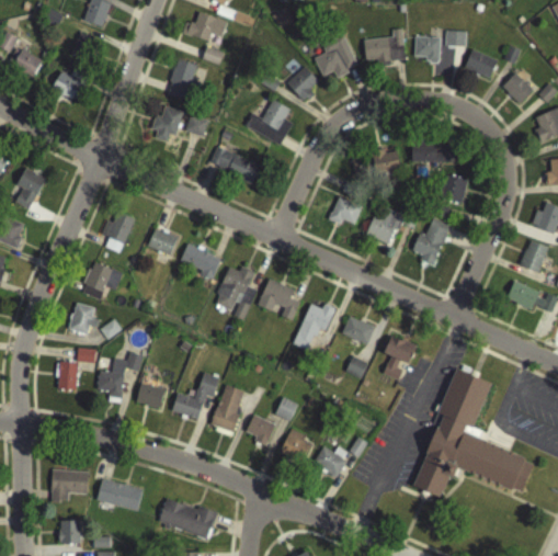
[(111,2),(101,0),(90,0),(84,21),(104,26),(111,2)]
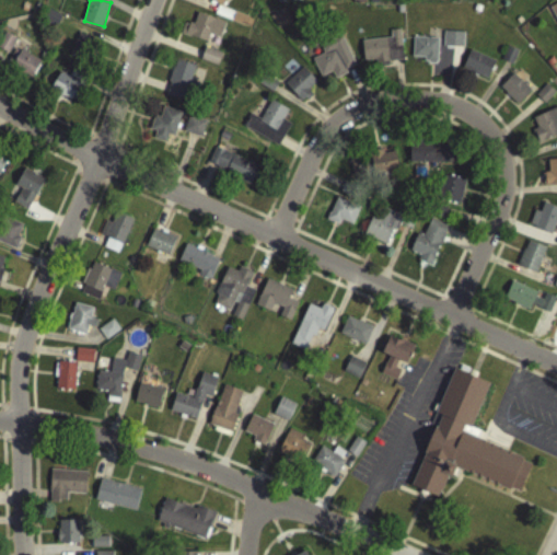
[(195,23),(186,21),(183,33),(209,41),(211,33),(222,36),(227,20),(198,12),(195,23)]
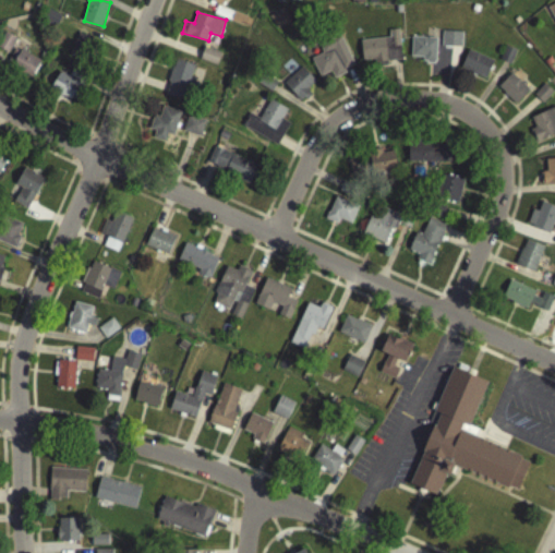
[(391,36),(362,39),(364,58),(376,57),(377,67),(390,64),(389,60),(403,58),(400,27),(390,28),(391,36)]
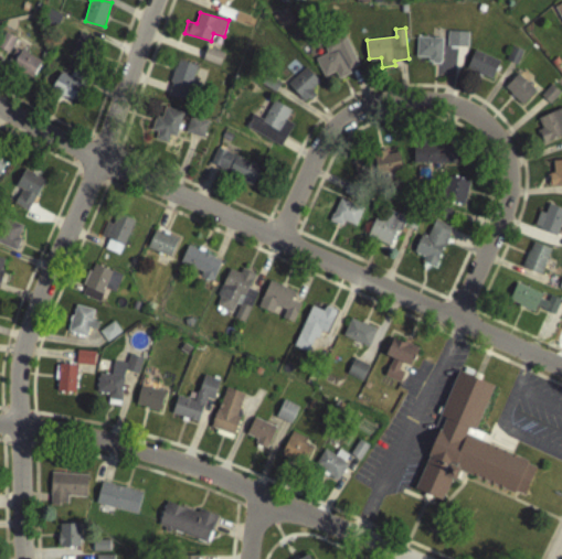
[(470,31),(449,30),(448,45),(469,46),(470,31)]
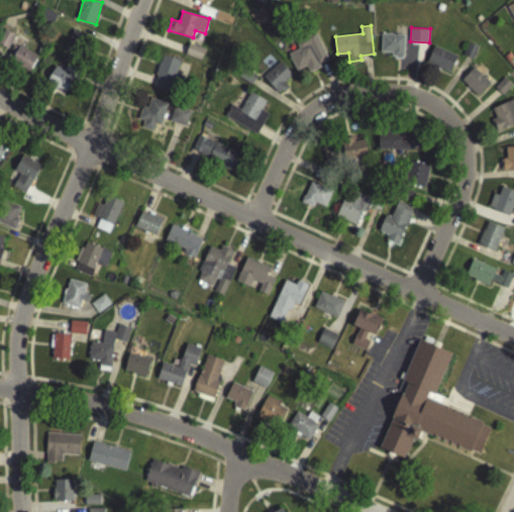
[(67,53),(80,55),(85,31),(72,29),(67,53)]
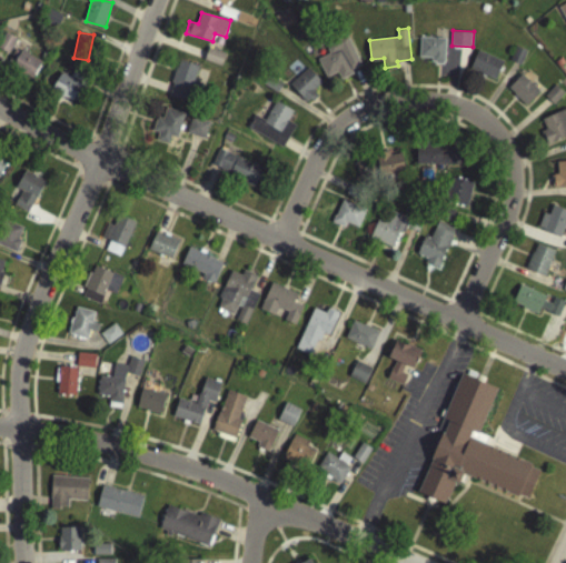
[(361,64),(349,34),(327,44),(331,53),(319,58),(327,76),(339,71),(343,79),(356,73),(354,69),(361,64)]
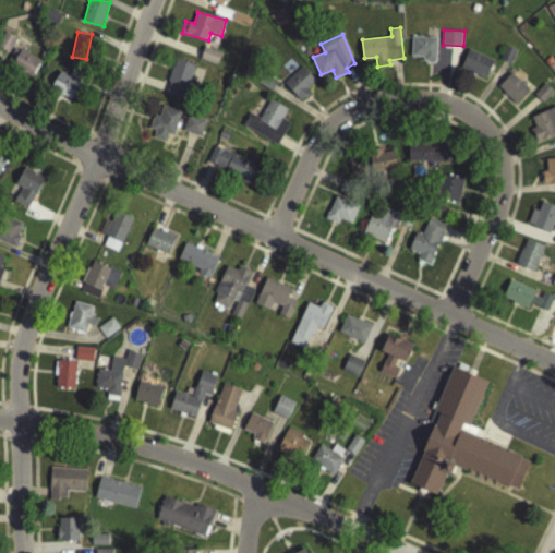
[(0,48),(11,50),(14,39),(3,36),(0,48)]
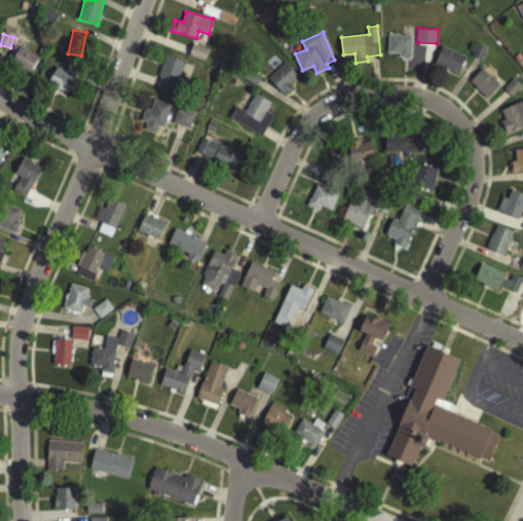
[(413,34),(388,34),(388,52),(401,52),(400,59),(412,59),(413,34)]
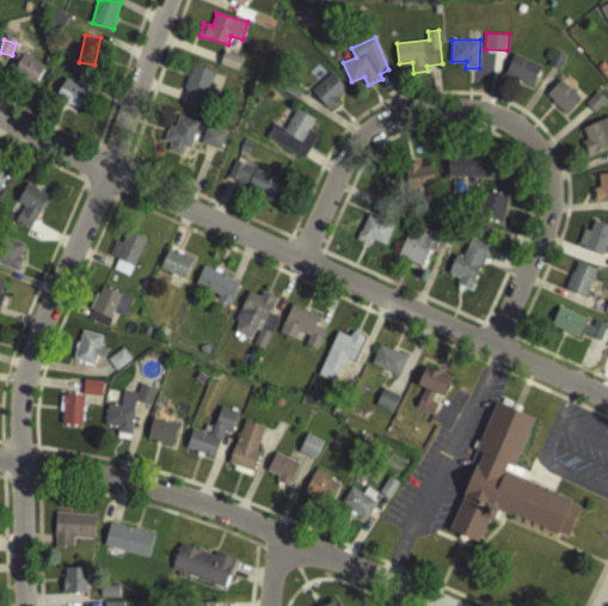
[(244,56),(225,50),(221,65),(239,71),(244,56)]
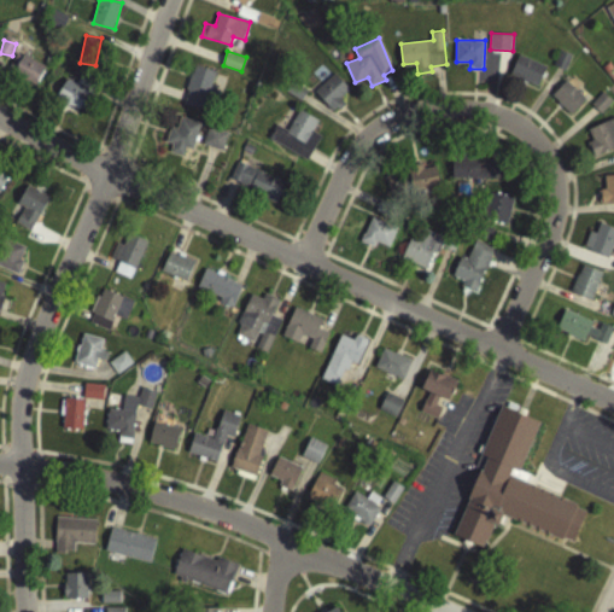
[(47,65),(23,53),(15,71),(37,83),(47,65)]
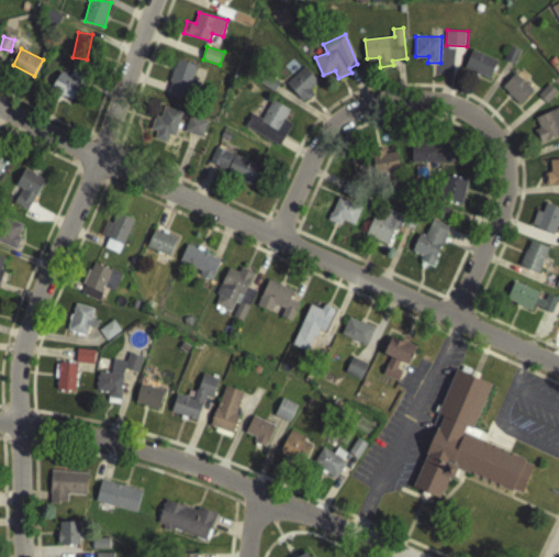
[(466,69),(492,77),(498,58),(471,49),(466,69)]
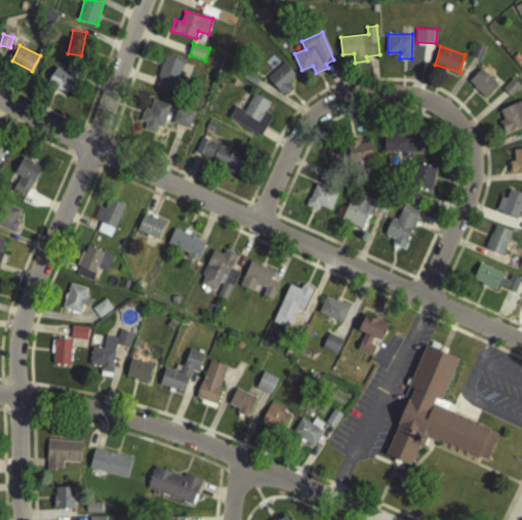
[(174,93),(186,61),(167,54),(156,87),(174,93)]
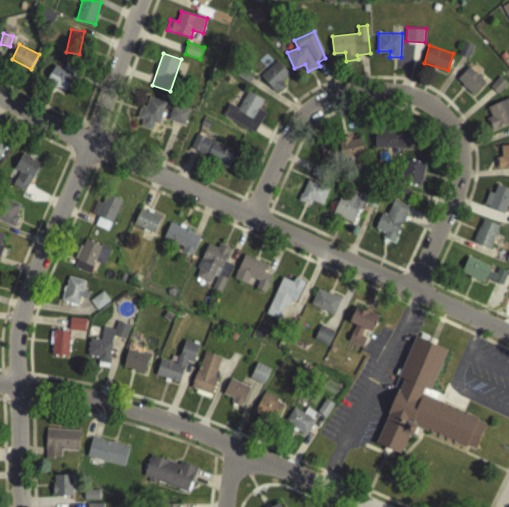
[(283,81),(291,74),(279,60),(262,74),(277,92),(286,85),(283,81)]
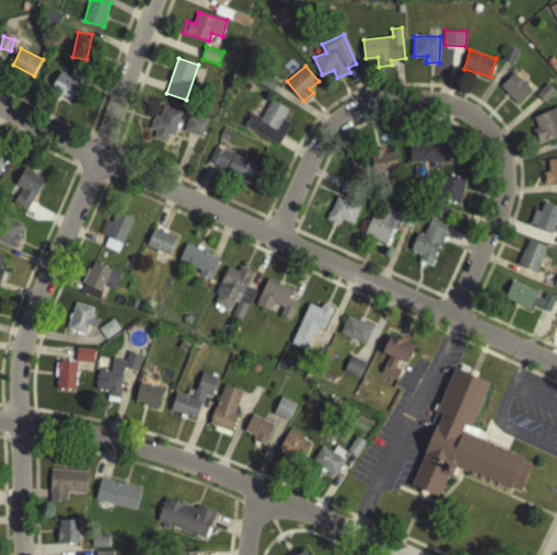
[(70,74),(62,70),(51,87),(76,101),(89,79),(73,70),(70,74)]
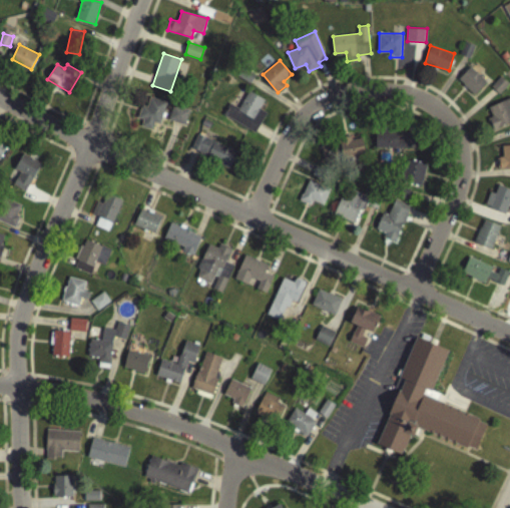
[(459,79),(476,94),(488,81),(471,66),(459,79)]
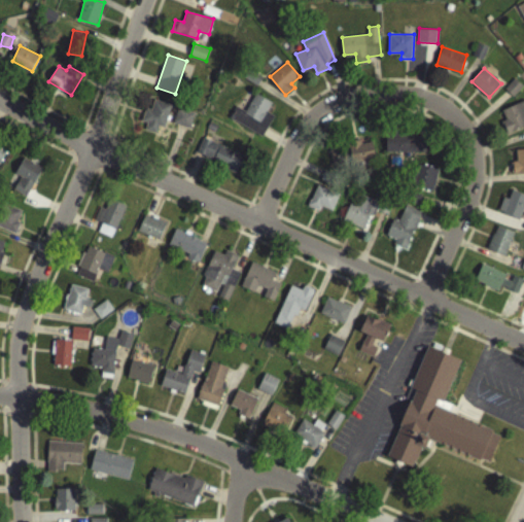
[(273,102),(256,93),(246,111),(238,106),(232,117),(264,136),(275,115),(268,111),(273,102)]
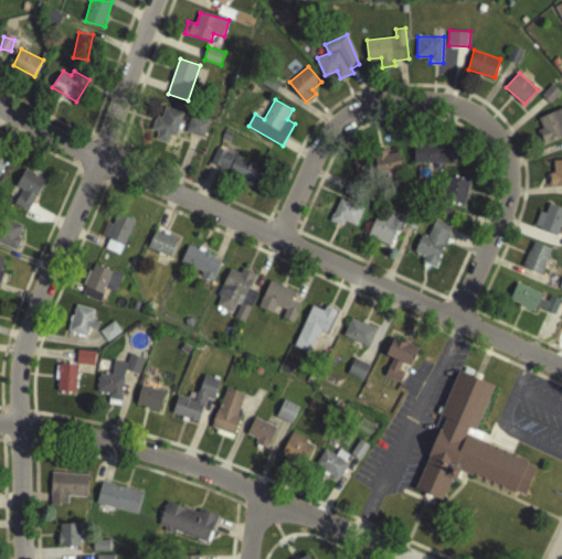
[(171,133),(177,136),(186,111),(167,105),(163,116),(158,115),(152,129),(159,131),(157,138),(168,142),(171,133)]
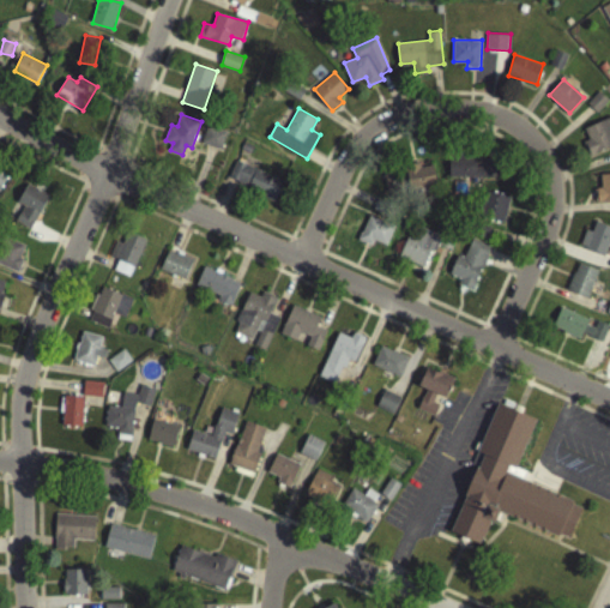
[(592,155),(609,146),(609,116),(585,128),(590,138),(586,140),(592,155)]
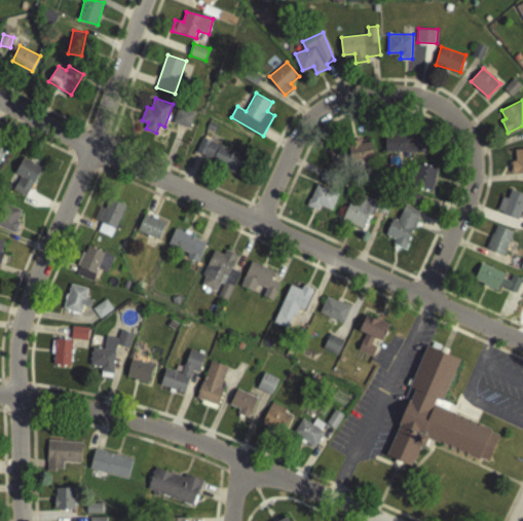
[(195,111),(178,108),(175,123),(192,127),(195,111)]
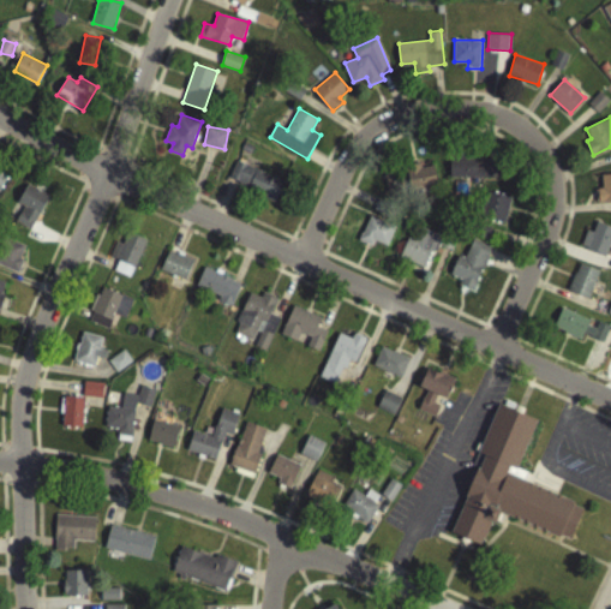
[(451,177),(485,177),(485,155),(451,155),(451,177)]
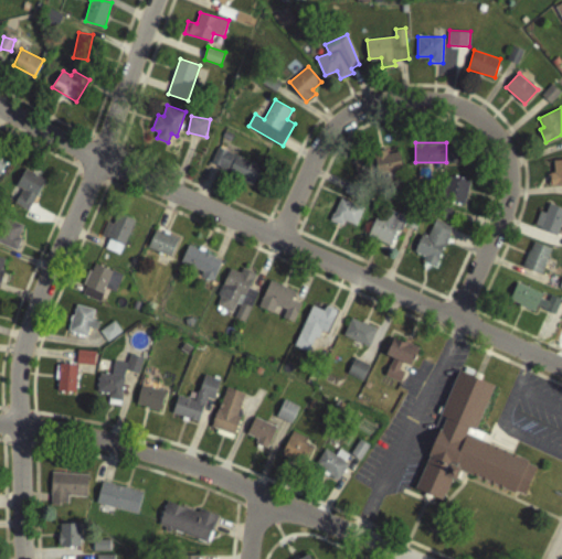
[(263,165),(220,146),(211,164),(255,184),(263,165)]
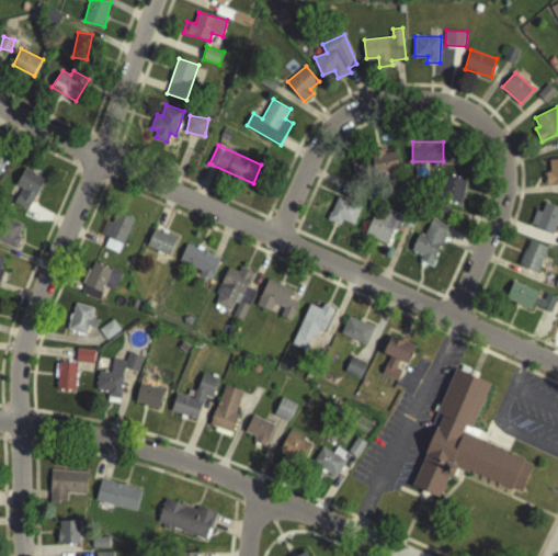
[(378,176),(401,170),(396,150),(386,154),(384,147),(372,150),(378,176)]
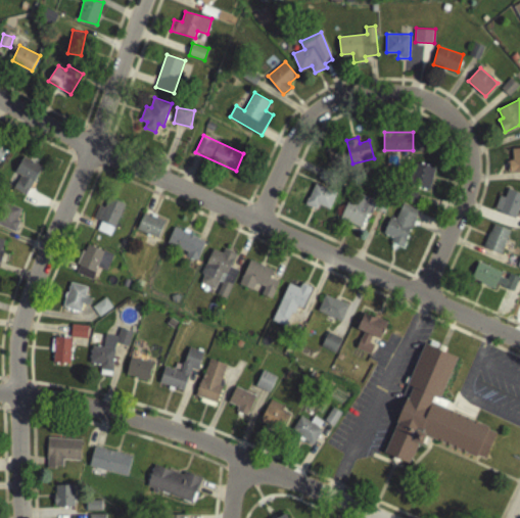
[(0,143),(0,162),(8,148),(0,143)]
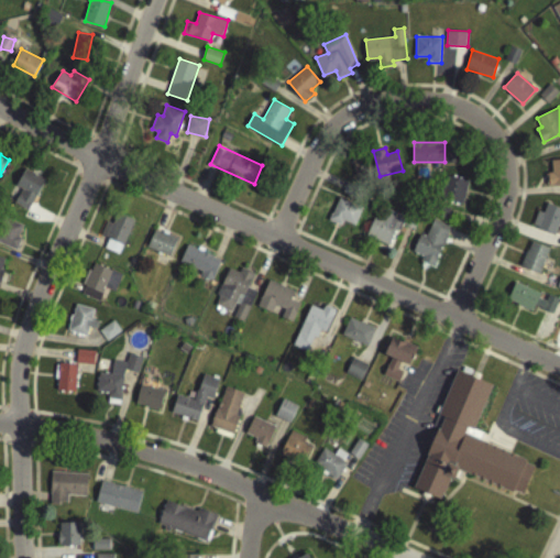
[(365,176),(363,157),(353,159),(355,177),(365,176)]
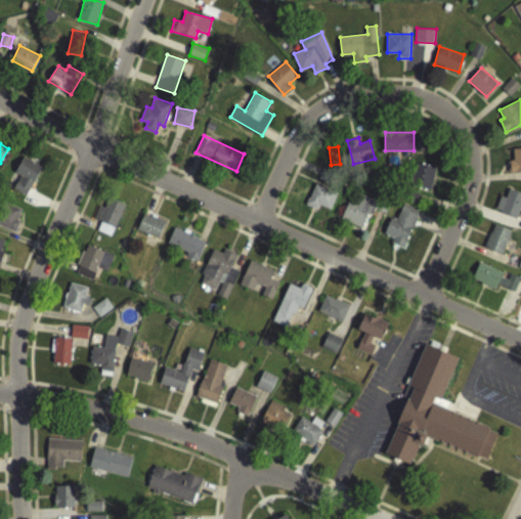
[(512,171),(520,170),(520,147),(514,148),(515,159),(511,160),(512,171)]
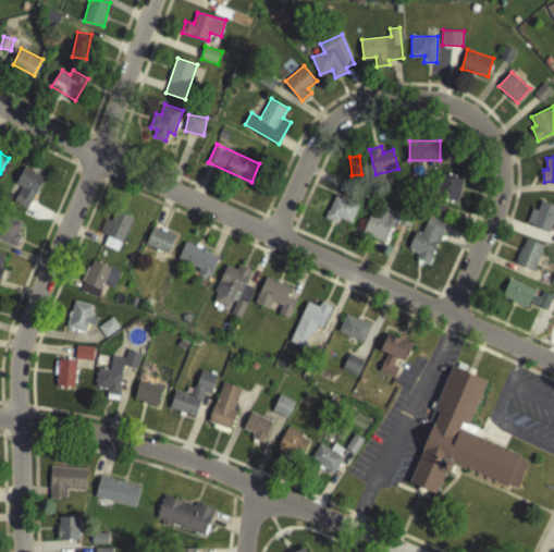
[(29,208),(46,176),(25,167),(16,183),(23,186),(15,200),(29,208)]
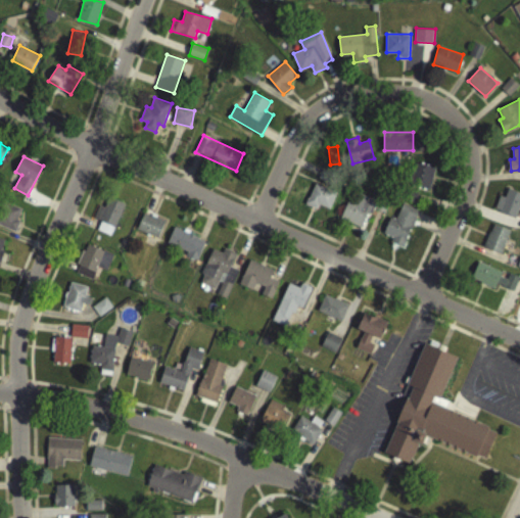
[(431,189),(436,167),(415,161),(410,184),(431,189)]
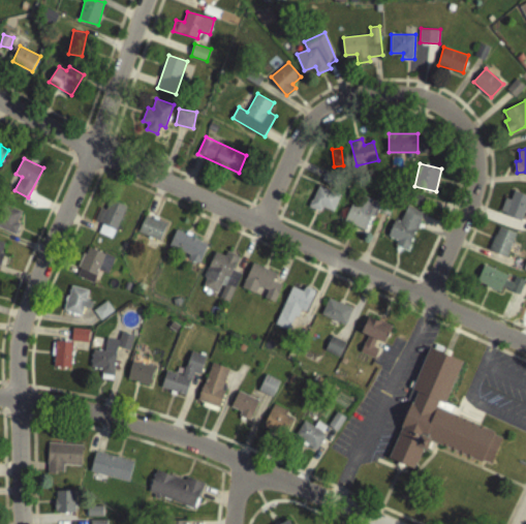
[(309,207),(320,211),(320,210),(321,210),(322,207),(334,211),(341,194),(319,185),(313,201),(312,199),(309,207)]
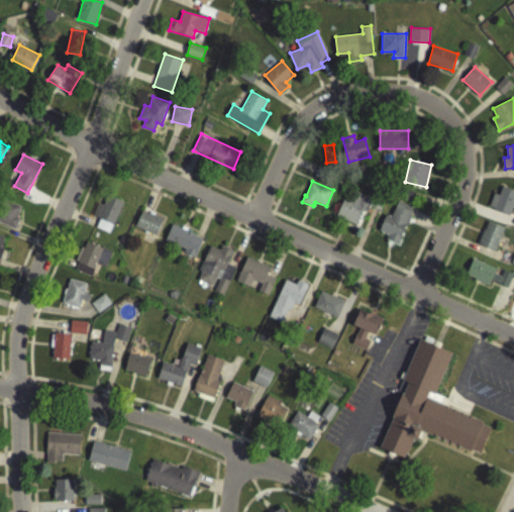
[(511,215),(513,208),(513,190),(503,186),(500,195),(495,193),(490,207),(511,215)]
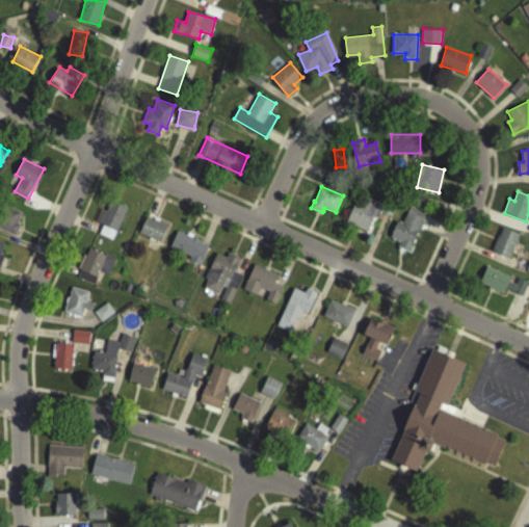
[(368,232),(374,216),(377,218),(384,205),(360,194),(347,222),(368,232)]
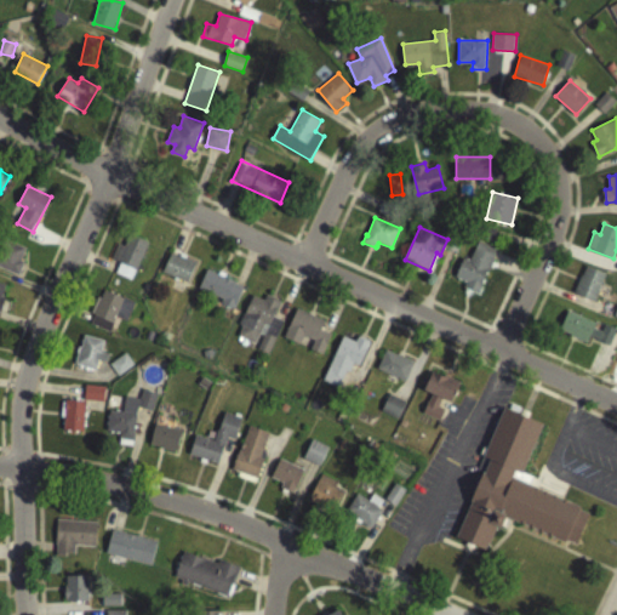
[(113,258),(121,261),(118,274),(135,279),(148,240),(129,234),(125,245),(119,243),(113,258)]
